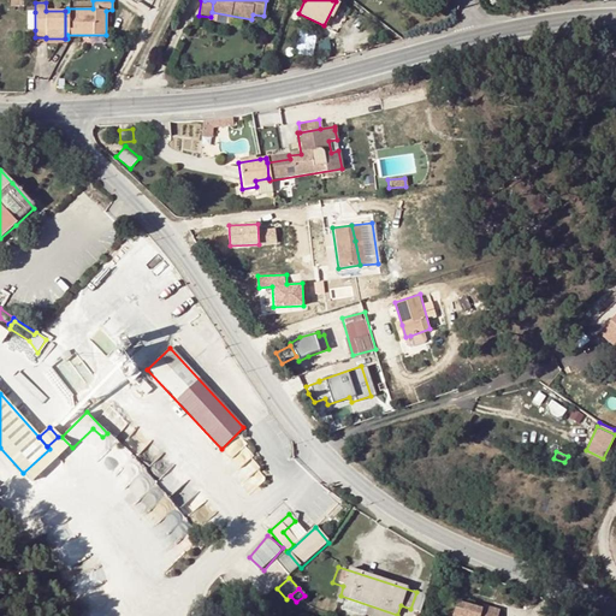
[(410,609),(420,611),(425,594),(416,592),(410,609)]
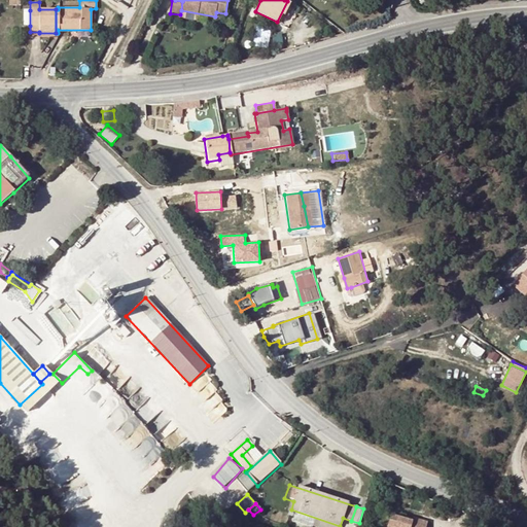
[(392,512),(391,518),(412,523),(414,518),(392,512)]
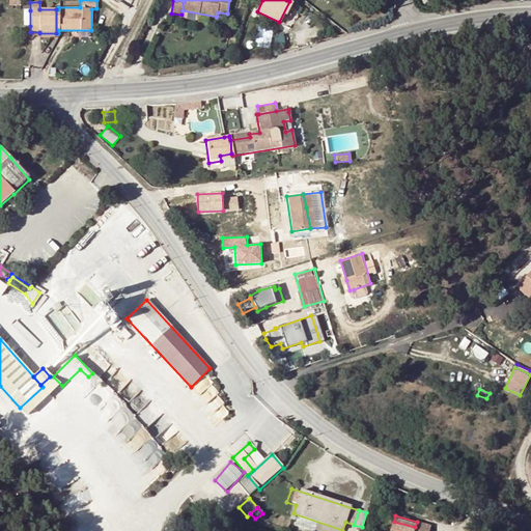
[(415,527),(394,522),(391,530),(429,530),(432,524),(418,520),(417,522),(415,527)]
